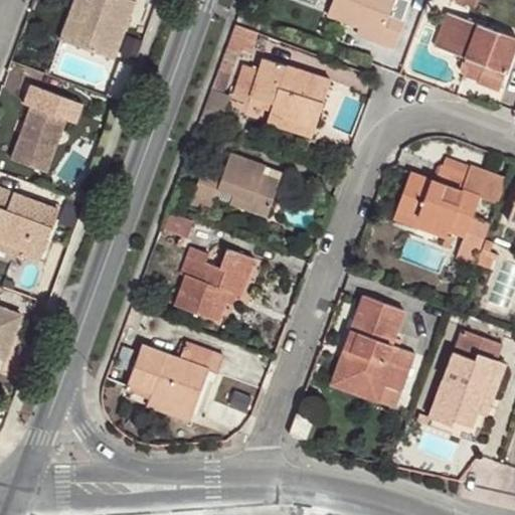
[(72,0),(58,41),(72,46),(89,0),(72,0)]
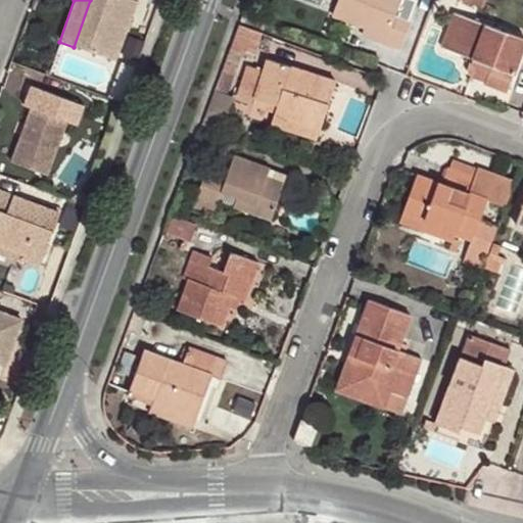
[(134,0),(90,0),(74,47),(112,60),(134,0)]
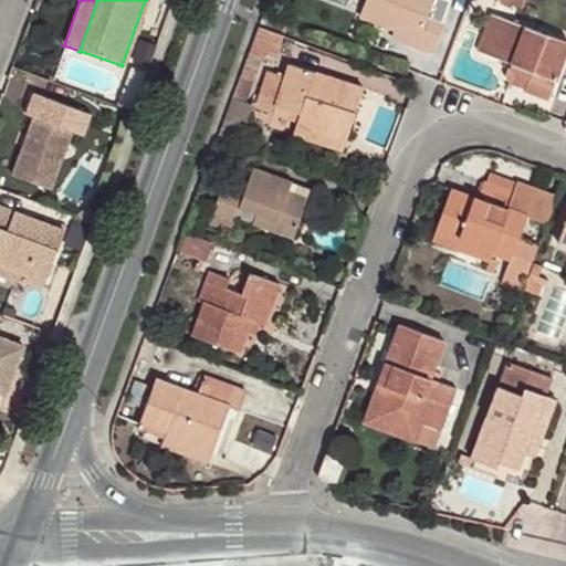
[(365,0),(359,16),(395,29),(419,38),(416,48),(431,53),(442,24),(436,21),(427,18),(431,7),(432,0),(365,0)]
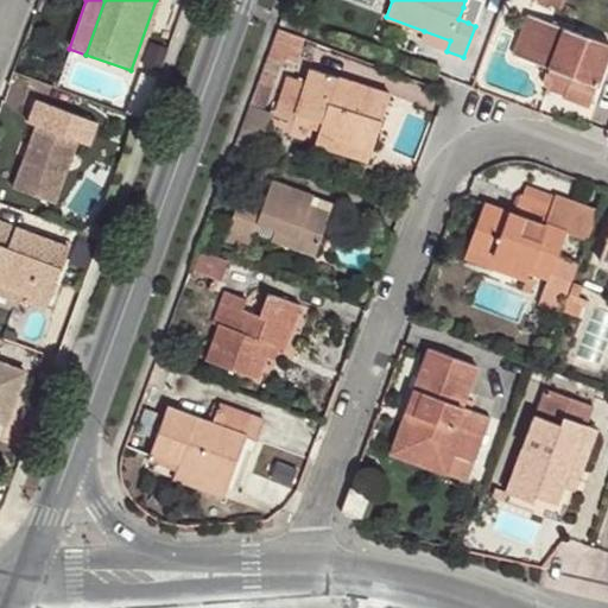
[(473,11),(463,7),(458,19),(468,23),(473,11)]
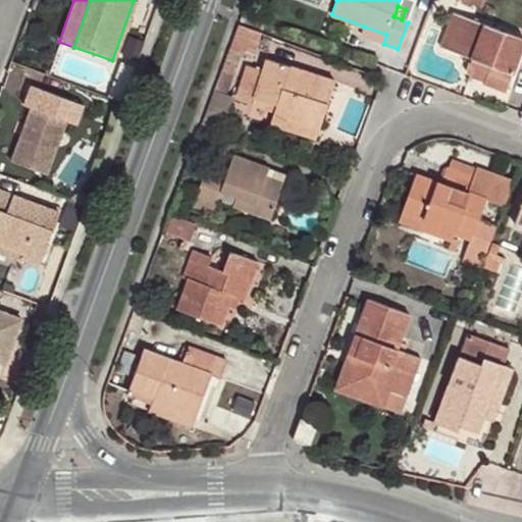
[(490,65),(485,77),(483,84),(505,91),(521,44),(521,40),(453,13),(440,47),(469,58),(490,65)]
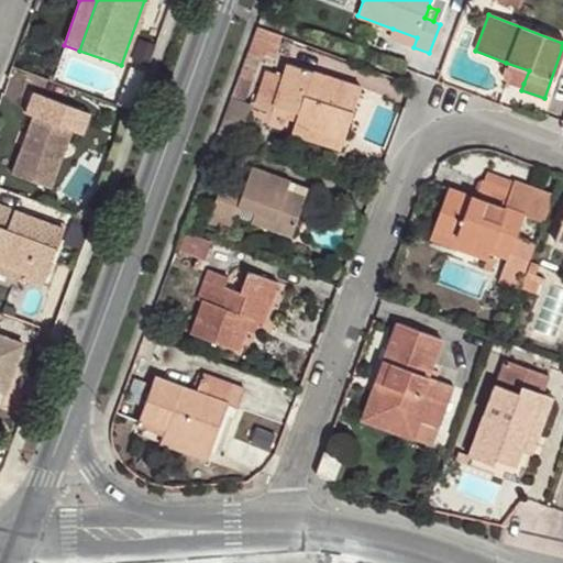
[(280,37),(256,29),(238,79),(250,84),(260,57),(272,61),(280,37)]
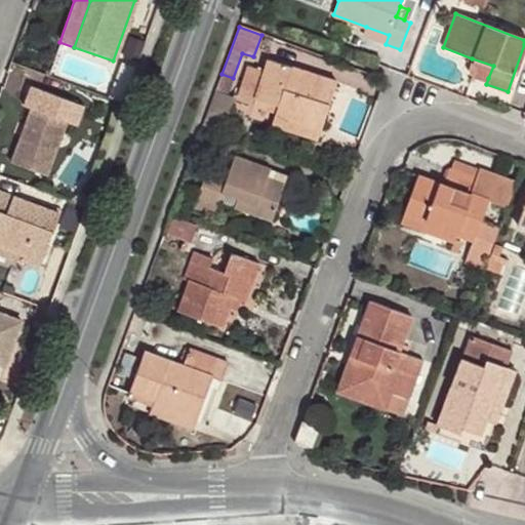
[(389,35),(366,27),(362,35),(386,44),(389,35)]
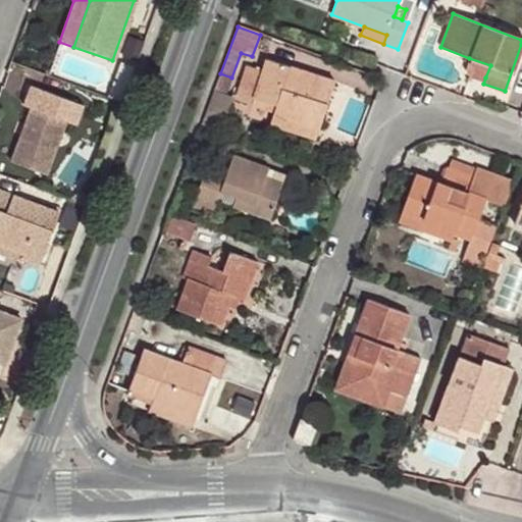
[(464,70),(485,77),(490,65),(469,58),(464,70)]
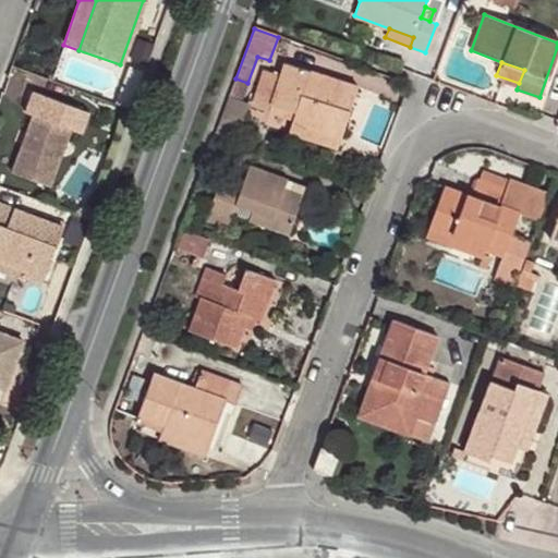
[(294,113),(292,121),(291,123),(339,140),(355,89),(283,65),(280,76),(264,72),(251,107),(268,112),(270,105),(294,113)]
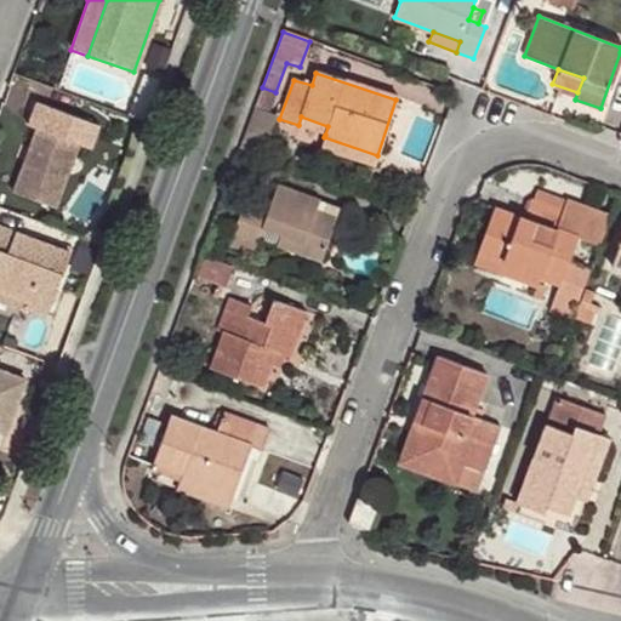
[(275,92),(262,87),(254,110),(268,115),(275,92)]
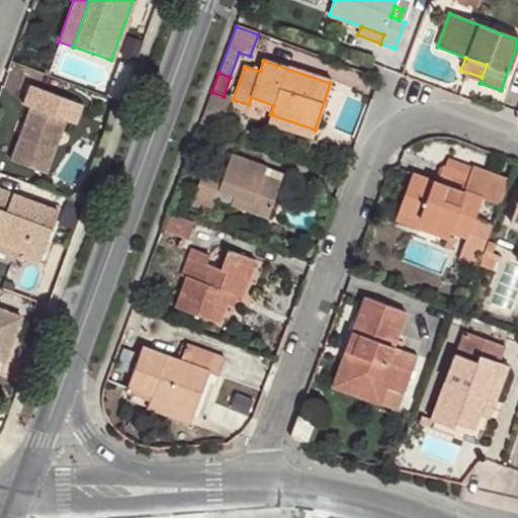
[(249,104),(271,112),(273,105),(251,97),(249,104)]
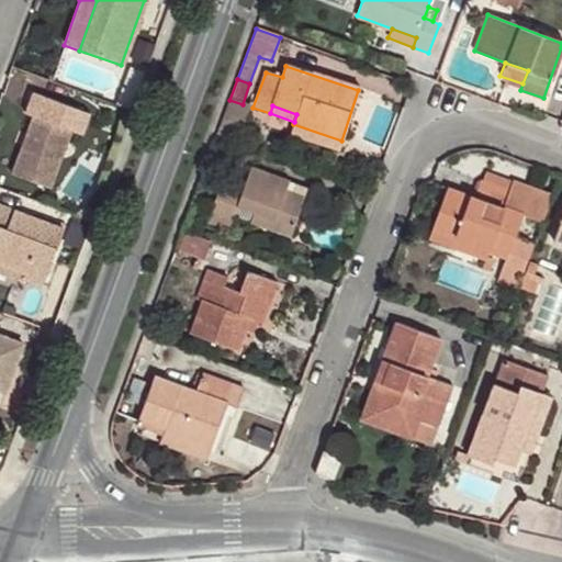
[(74,128),(34,113),(12,170),(52,186),(74,128)]
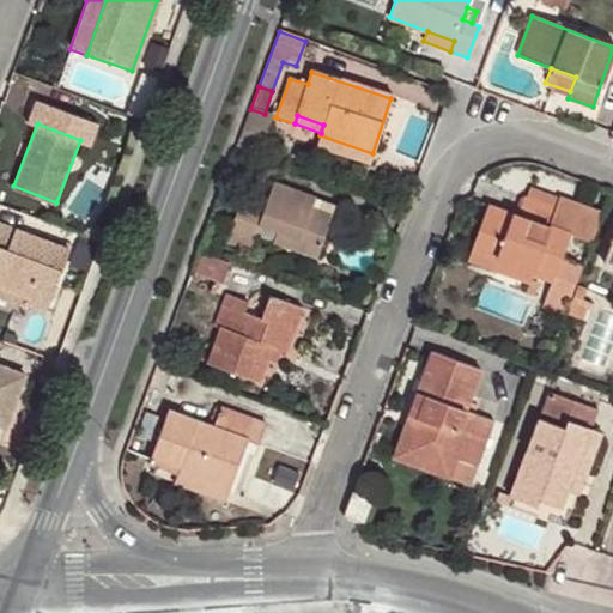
[(372,153),(320,135),(317,146),(369,163),(372,153)]
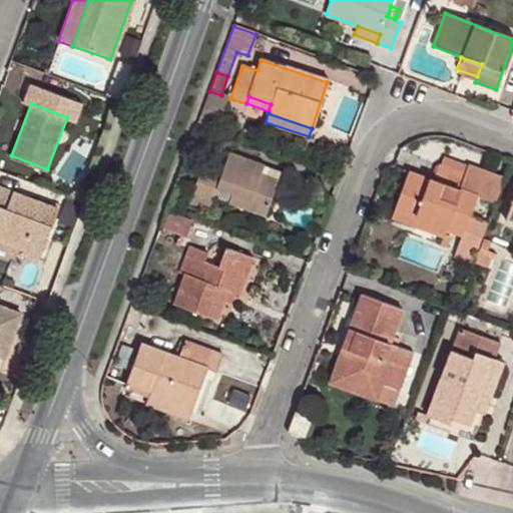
[(216,189),(232,194),(243,198),(240,206),(265,215),(277,180),(261,174),(264,166),(229,154),(222,170),(204,163),(190,202),(209,208),(216,189)]
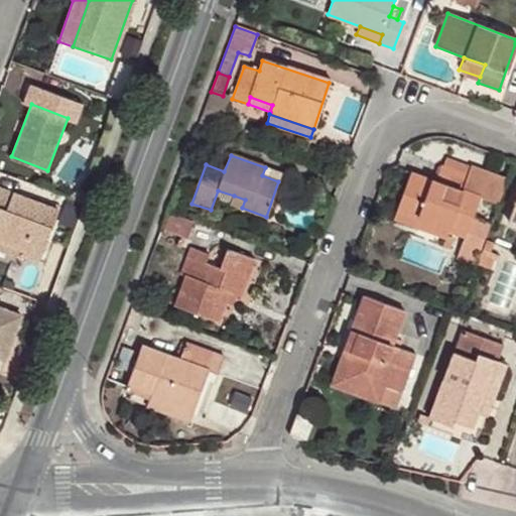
[(449,228),(448,231),(464,236),(461,248),(478,254),(489,224),(472,219),(484,182),(439,166),(433,180),(411,172),(396,213),(418,221),(421,217),(449,228)]
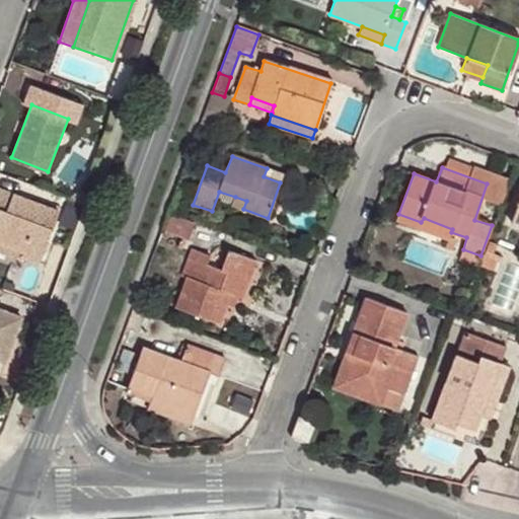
[(0,240),(22,249),(20,255),(39,263),(58,209),(0,188),(0,240)]
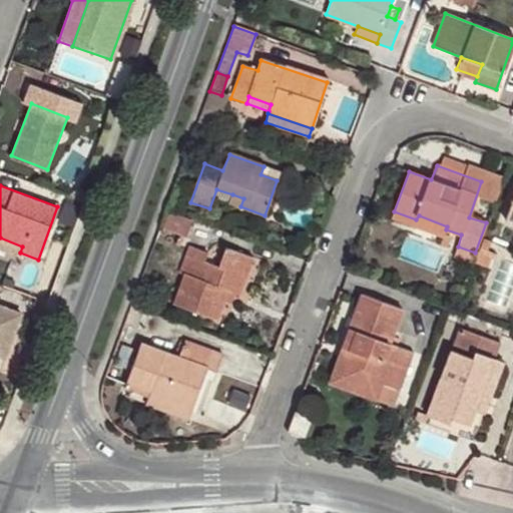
[(243,198),(232,194),(229,202),(240,206),(243,198)]
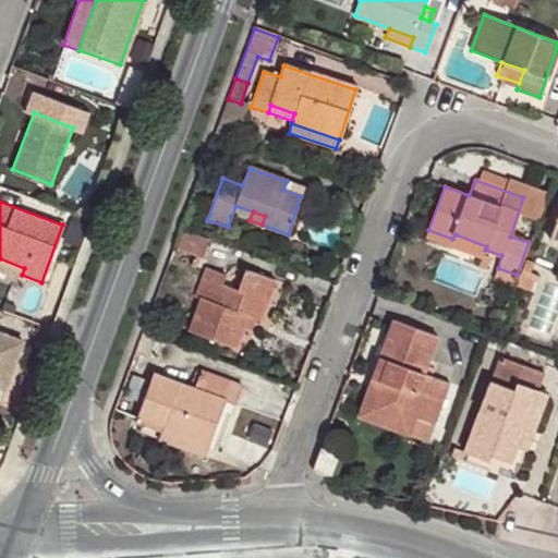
[(181,229),(174,247),(201,257),(207,239),(181,229)]
